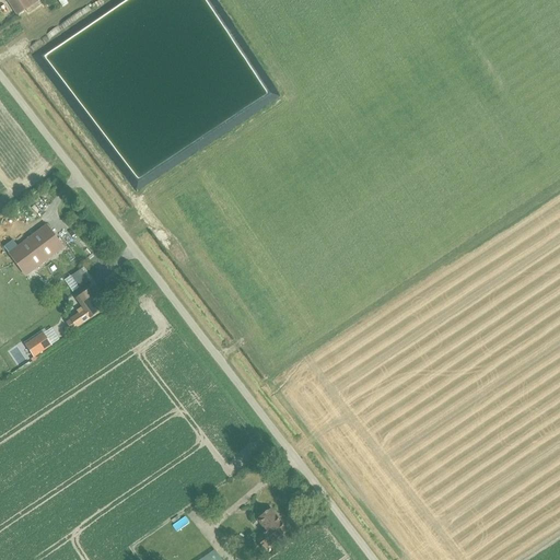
[(37,0),(34,0),(32,2),(30,0),(10,0),(9,2),(18,15),(26,10),(28,13),(41,4),(37,0)]
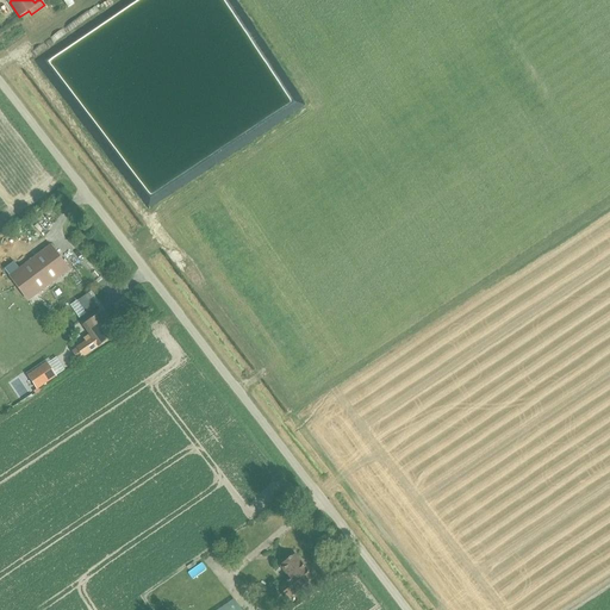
[(87,13),(85,14),(87,17),(88,19),(92,18),(101,11),(98,5),(93,8),(88,12),(87,13)]
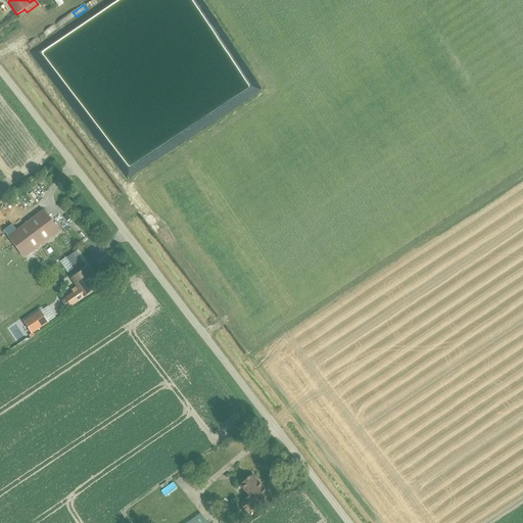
[(55,30),(66,22),(63,17),(52,25),(55,30)]
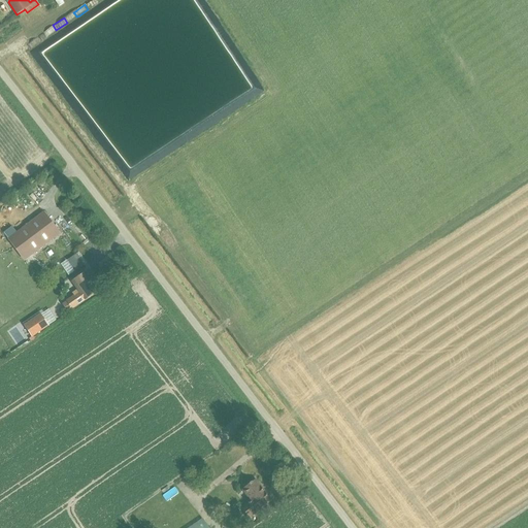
[(35,38),(34,39),(35,41),(37,43),(38,43),(40,42),(48,36),(46,34),(44,31),(40,34),(36,37),(35,38)]
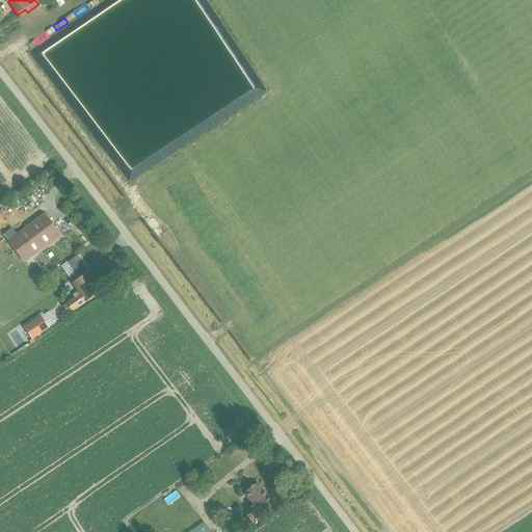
[(45,247),(60,236),(44,214),(28,225),(17,235),(8,241),(24,263),(25,263),(45,247)]
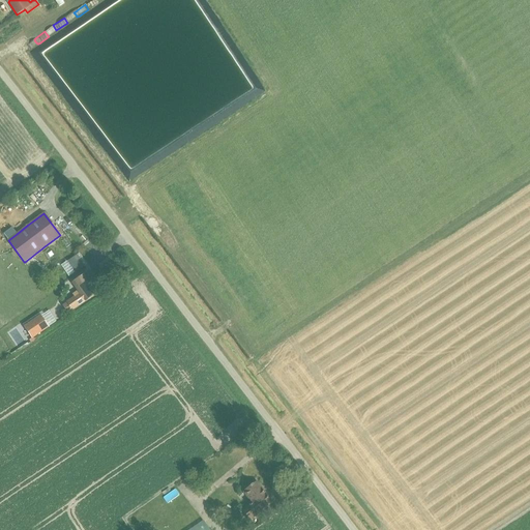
[(12,228),(4,234),(8,240),(17,234),(12,228)]
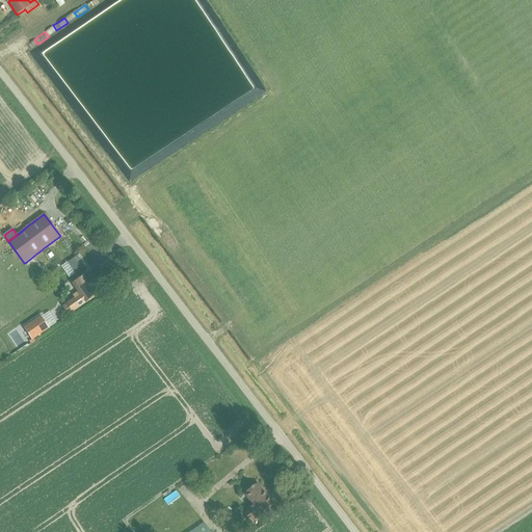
[(77,257),(68,263),(74,274),(84,267),(77,257)]
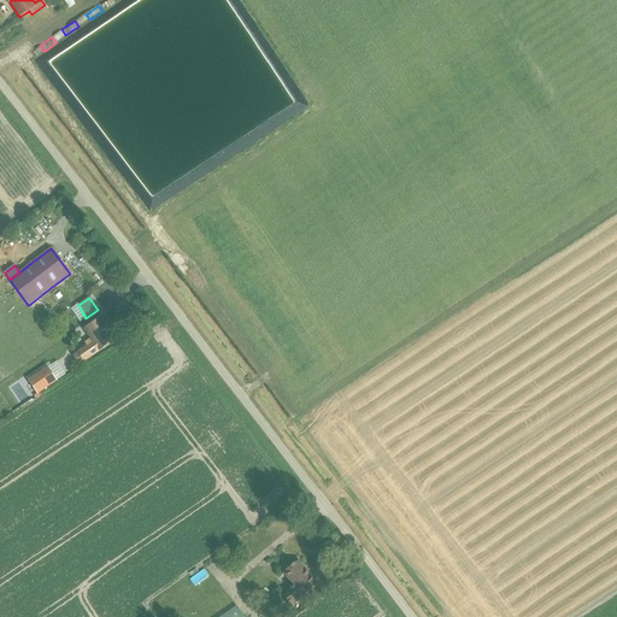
[(77,353),(72,356),(78,364),(117,339),(103,317),(84,330),(92,339),(84,344),(87,346),(77,353)]
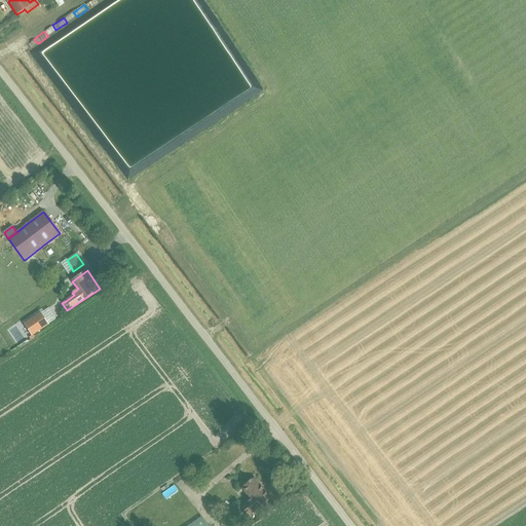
[(39,313),(23,325),(31,337),(47,326),(39,313)]
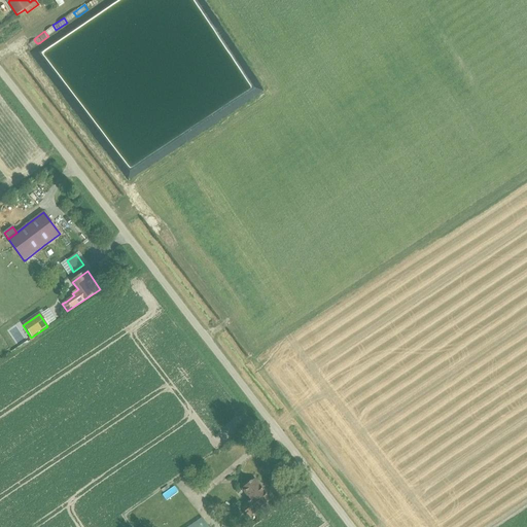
[(248,518),(271,500),(254,479),(245,487),(253,497),(240,507),(248,518)]
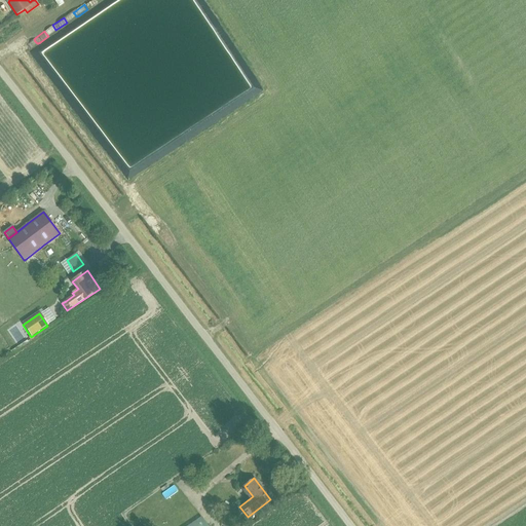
[(157,492),(160,498),(174,490),(171,484),(157,492)]
